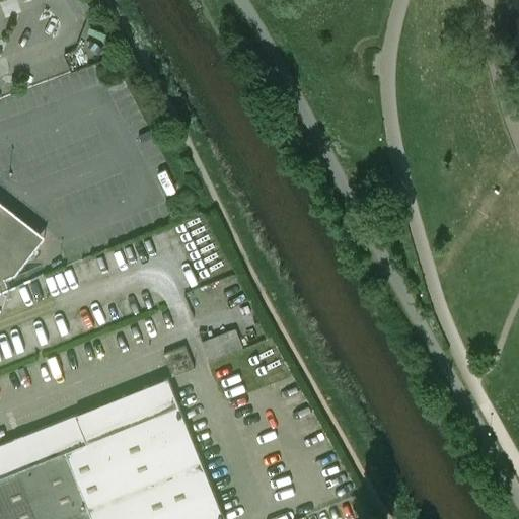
[(0,292),(10,289),(6,279),(16,275),(35,250),(0,222),(0,292)]
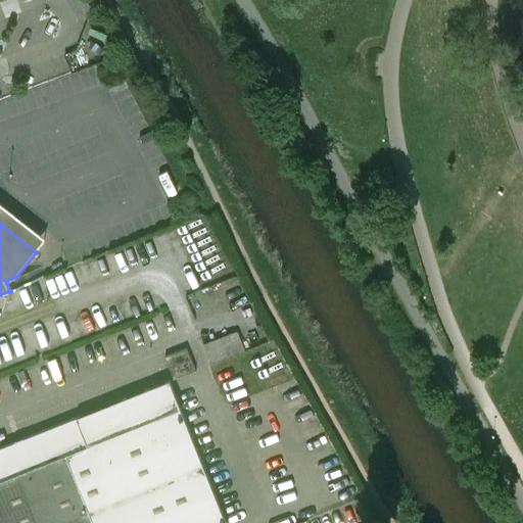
[(206,342),(214,362),(247,349),(240,329),(206,342)]
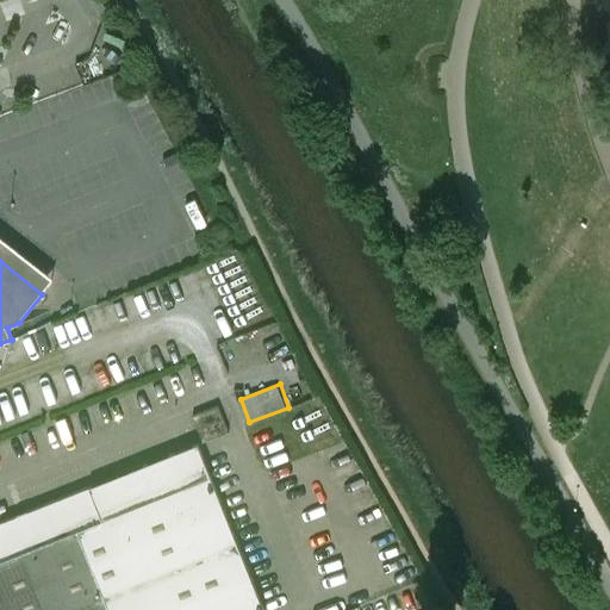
[(263,609),(198,444),(0,523),(0,562),(25,553),(48,609),(263,609)]
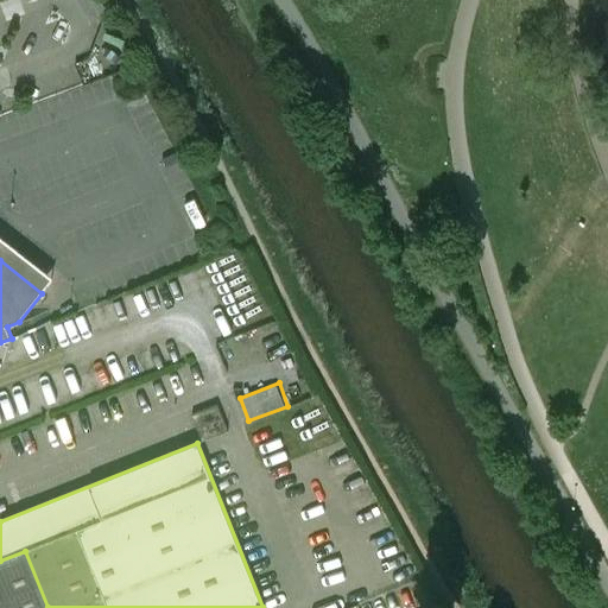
[(0,561),(0,607),(48,607),(25,551),(0,561)]
